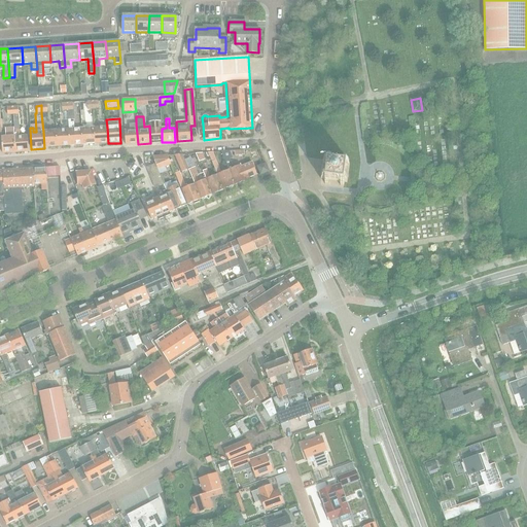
[(150,143),(162,142),(162,129),(161,121),(149,123),(149,126),(150,143)]
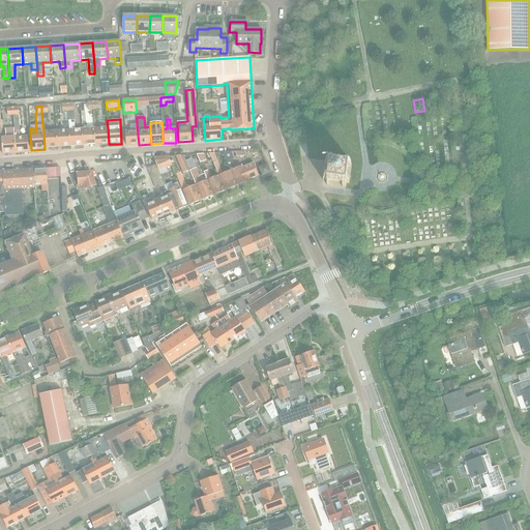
[(83,146),(82,129),(72,130),(71,128),(75,127),(75,123),(68,123),(69,130),(70,147),(83,146)]
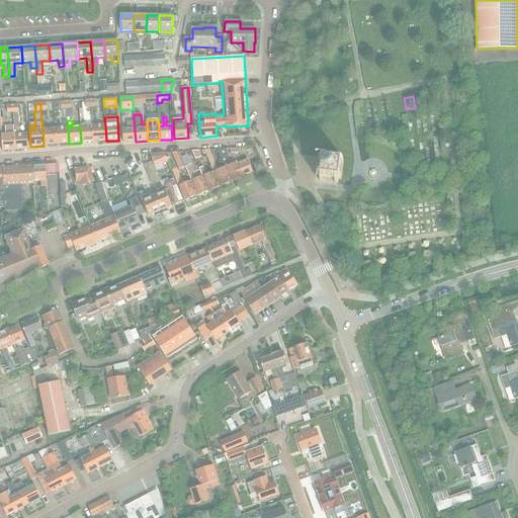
[(136,142),(134,121),(126,122),(127,128),(122,128),(123,143),(136,142)]
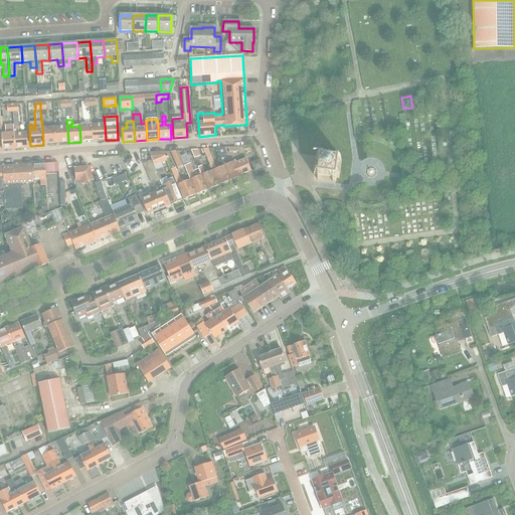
[(92,125),(93,141),(106,140),(105,124),(92,125)]
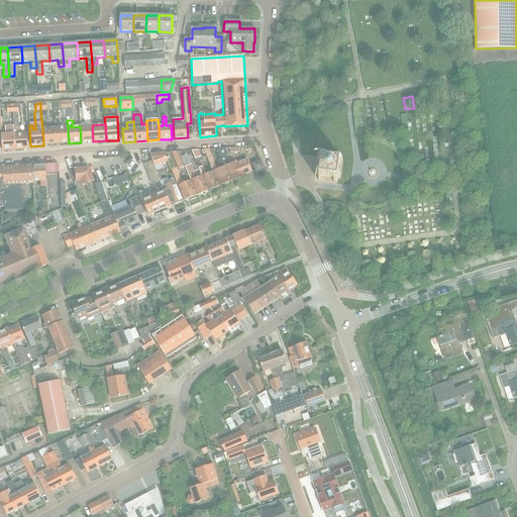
[(93,141),(92,125),(80,126),(81,142),(93,141)]
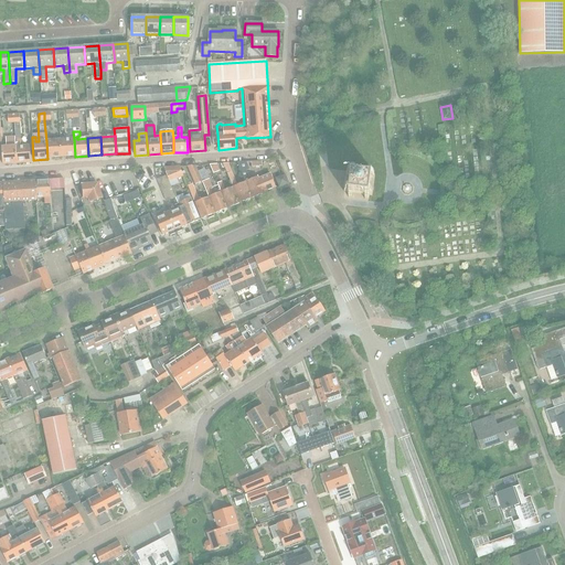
[(16,147),(14,138),(6,138),(6,147),(1,148),(2,166),(17,164),(16,147)]
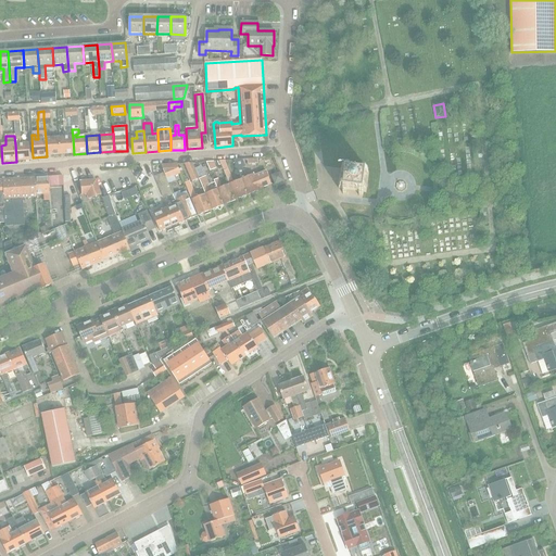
[(74,154),(73,137),(59,138),(60,155),(74,154)]
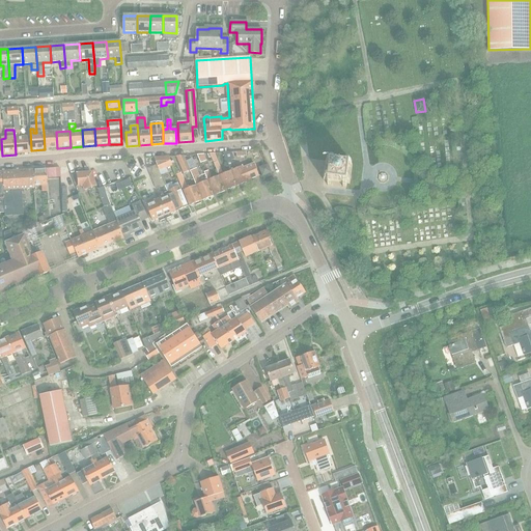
[(44,133),(45,149),(57,148),(56,132),(44,133)]
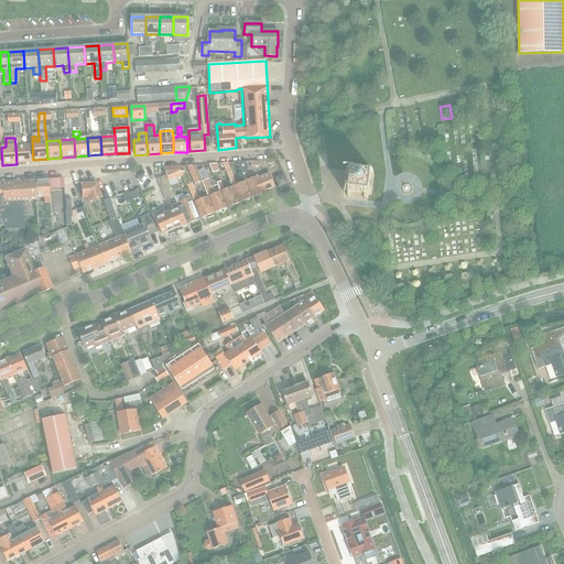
[(29,145),(15,147),(17,164),(31,163),(29,145)]
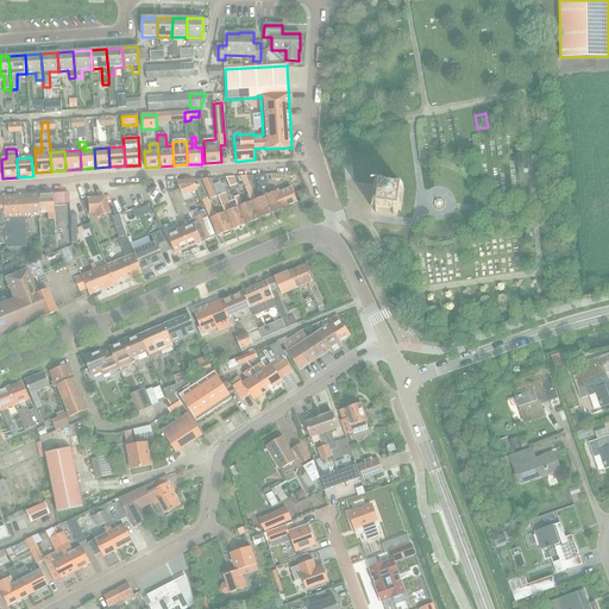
[(256,175),(264,196),(271,214),(284,208),(284,206),(296,201),(293,190),(280,195),(277,190),(269,194),(265,184),(269,183),(265,175),(256,175)]
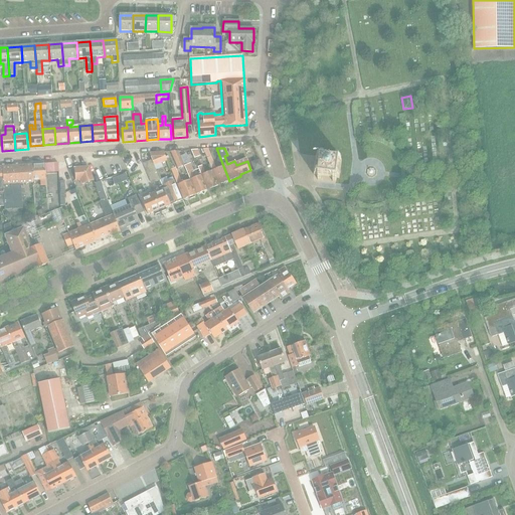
[(203,149),(212,170),(218,185),(229,181),(223,166),(216,169),(213,164),(214,163),(208,149),(203,149)]
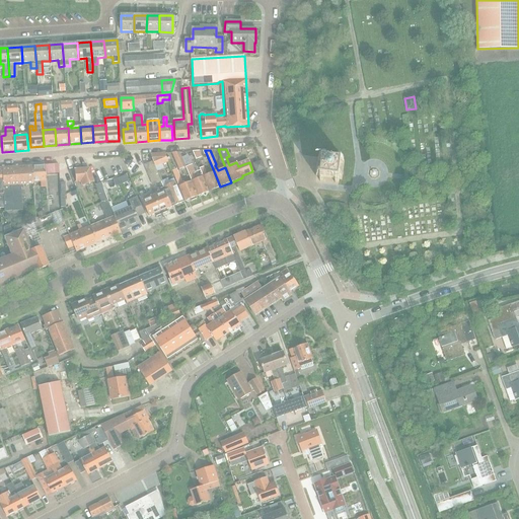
[(193,151),(196,160),(202,157),(200,151),(193,151)]
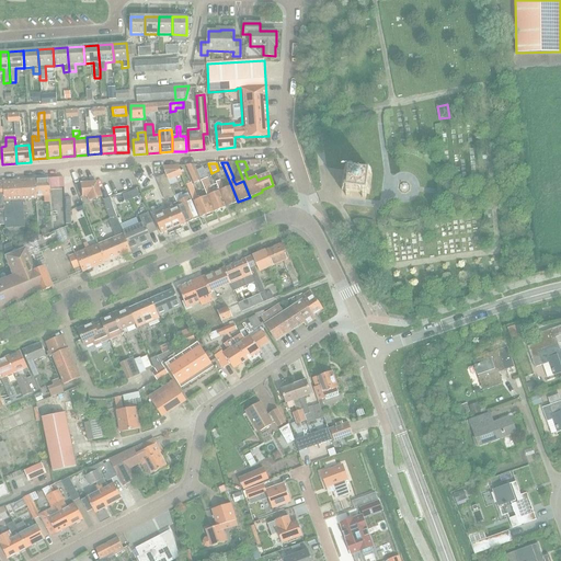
[(194,164),(186,164),(194,183),(201,180),(194,164)]
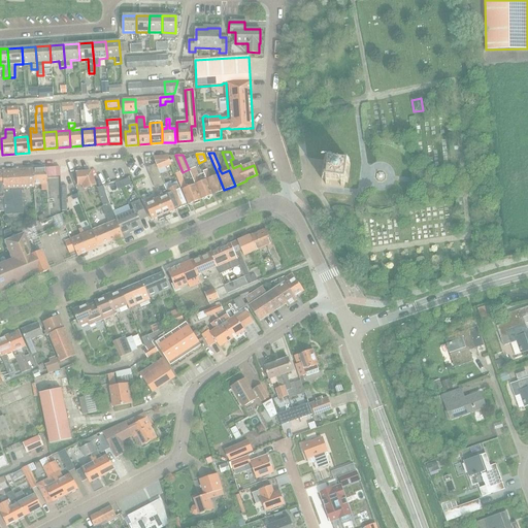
[(171,164),(168,156),(153,157),(159,170),(171,164)]
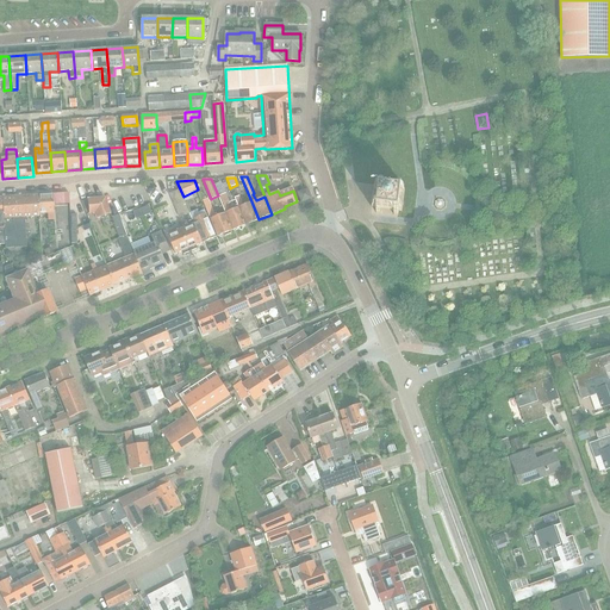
[(404,193),(404,188),(402,188),(402,184),(397,184),(397,187),(384,186),(384,181),(379,180),(379,186),(373,185),(372,190),(378,191),(377,204),(371,203),(371,207),(375,209),(375,213),(380,213),(380,209),(390,210),(391,211),(393,211),(393,215),(397,216),(398,211),(402,211),(402,206),(399,206),(400,192),(404,193)]
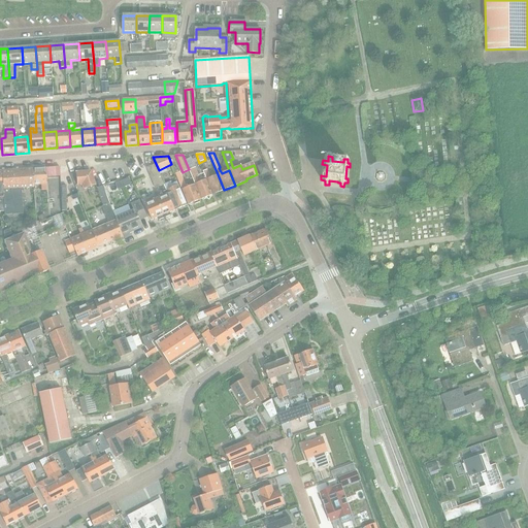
[(155,189),(164,185),(156,164),(146,168),(155,189)]
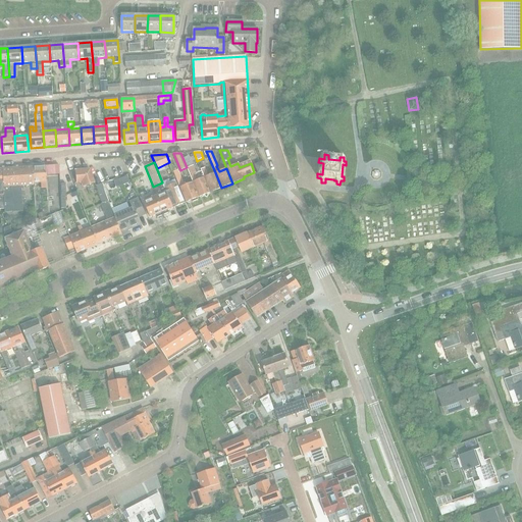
[(258,172),(265,169),(262,162),(255,165),(258,172)]
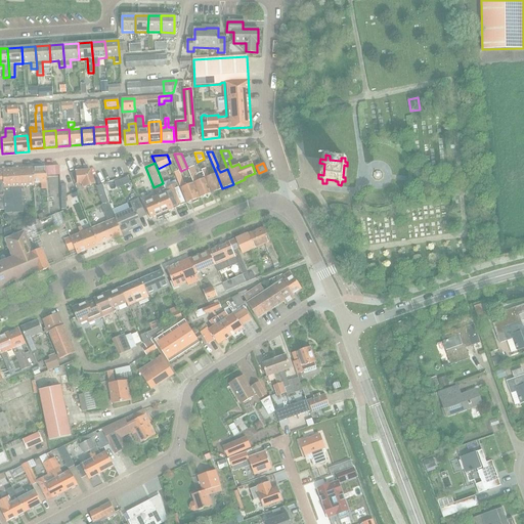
[(58,166),(31,168),(32,183),(41,183),(41,188),(46,187),(45,175),(59,174),(58,166)]
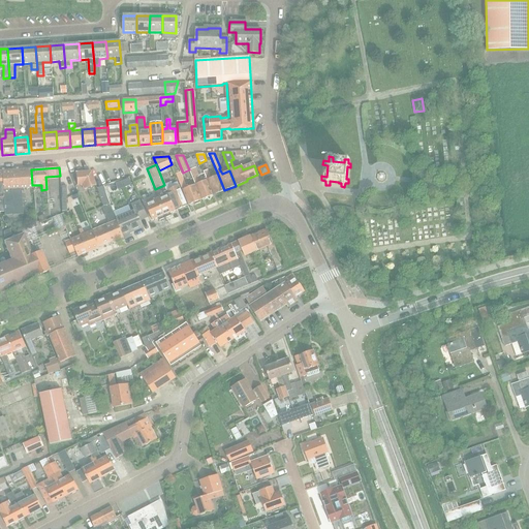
[(195,167),(189,170),(190,172),(195,184),(201,199),(213,195),(207,180),(199,183),(197,178),(199,177),(195,167)]
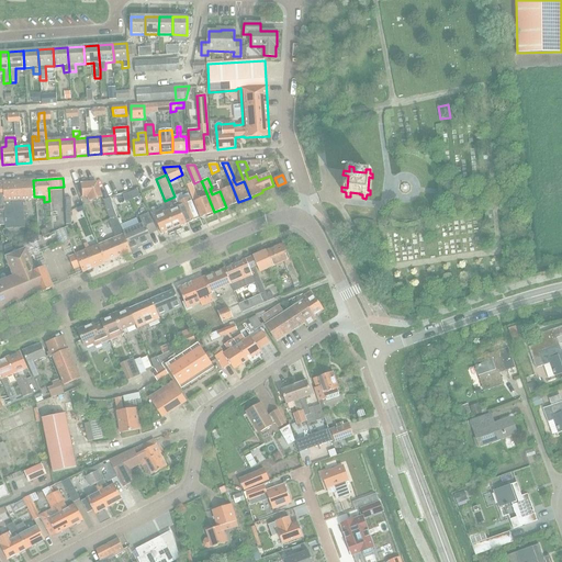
[(1,182),(4,225),(23,224),(22,200),(35,200),(34,197),(33,180),(1,182)]
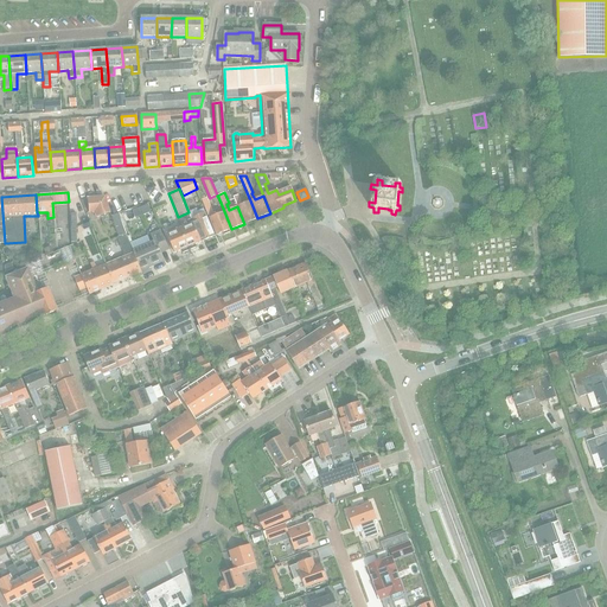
[(257,218),(250,200),(242,204),(238,196),(234,198),(237,206),(244,224),(257,218)]
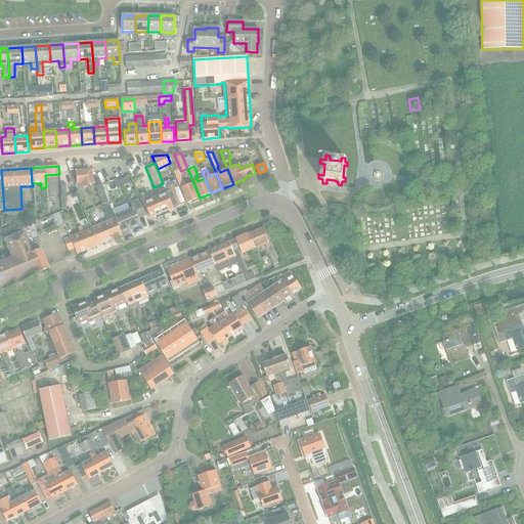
[(89,170),(75,171),(76,183),(81,183),(82,187),(94,183),(89,170)]
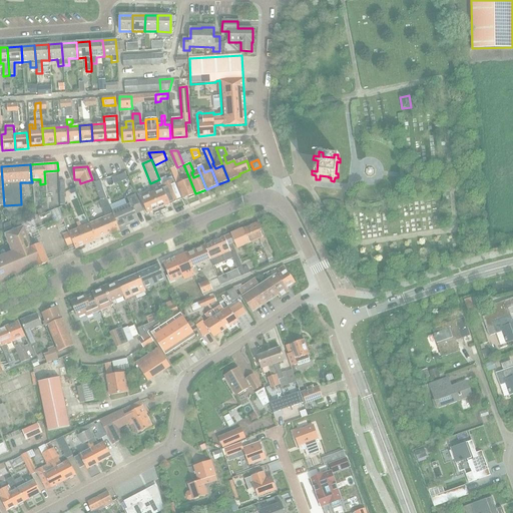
[(174,166),(170,168),(173,176),(183,199),(188,197),(188,198),(194,196),(193,194),(195,193),(189,178),(180,182),(174,166)]
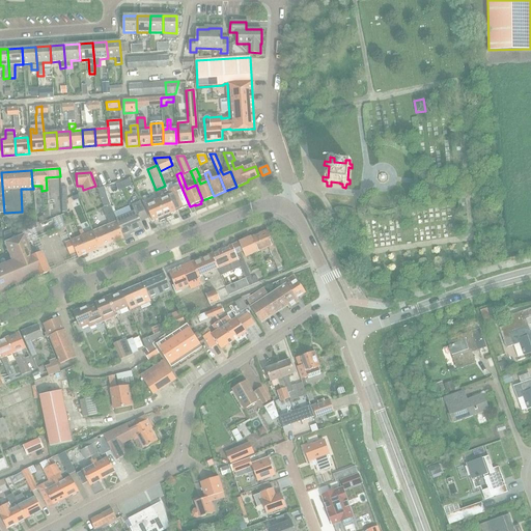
[(118,191),(132,186),(129,179),(116,185),(118,191)]
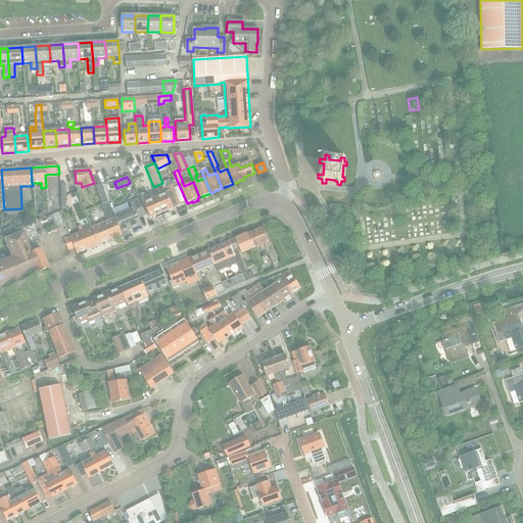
[(174,208),(185,203),(177,183),(164,188),(167,192),(174,208)]
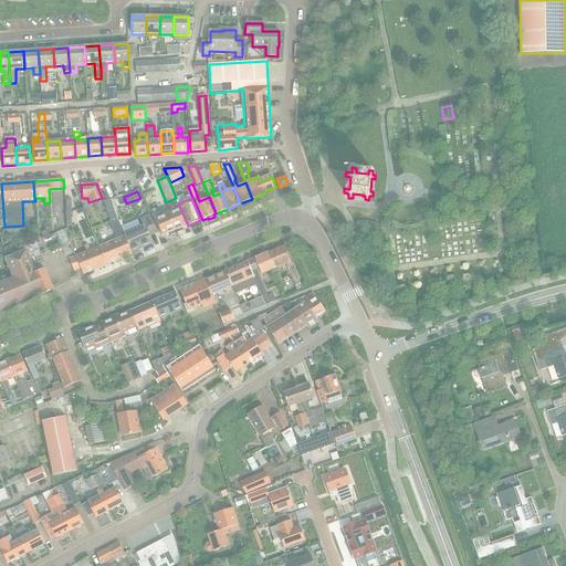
[(180,208),(155,218),(163,236),(168,233),(170,237),(182,231),(181,228),(188,226),(180,208)]
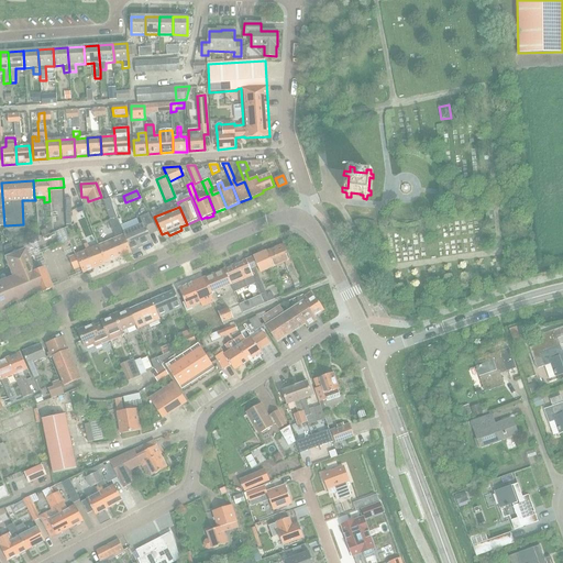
[(123,233),(123,235),(130,251),(138,247),(138,246),(151,241),(148,235),(156,232),(148,214),(141,218),(143,224),(123,233)]
